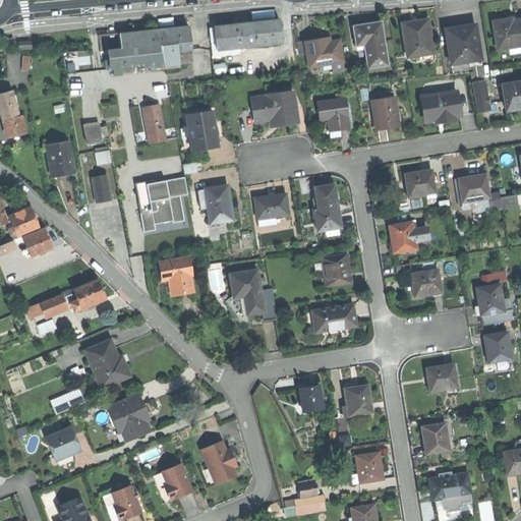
[(494,21),(498,50),(514,47),(514,52),(520,51),(520,19),(513,21),(512,18),(505,19),(494,21)]
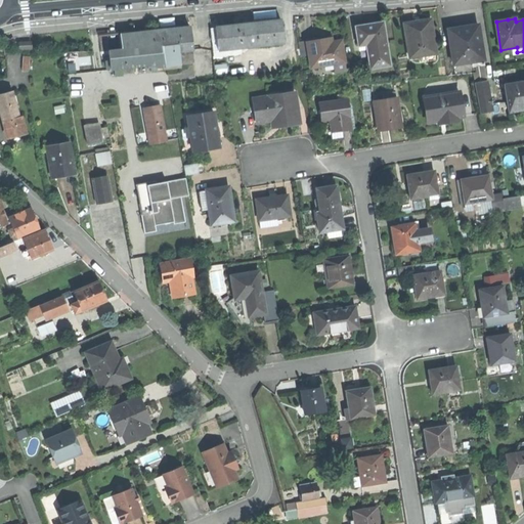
[(215,28),(218,51),(284,44),(280,20),(249,25),(215,28)]
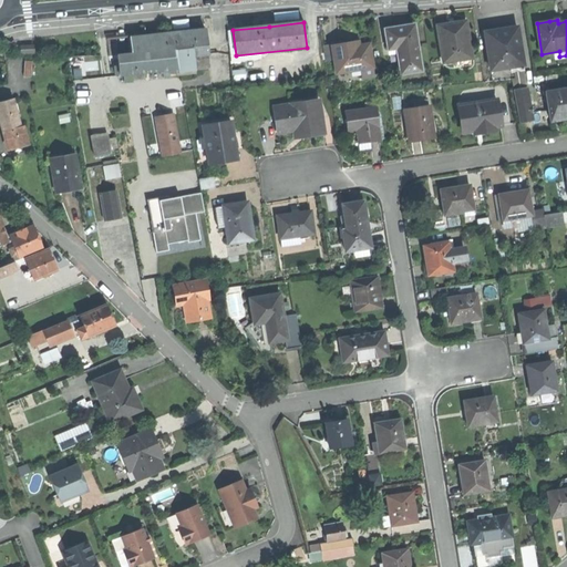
[(452,24),(437,27),(444,63),(473,59),(466,22),(452,24)]
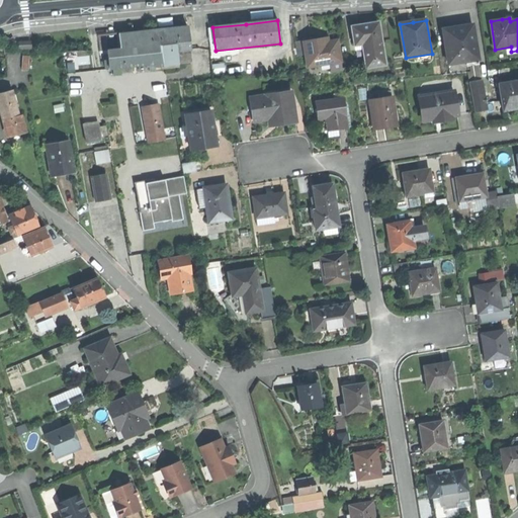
[(364,24),(351,26),(353,37),(361,35),(366,67),(384,65),(378,22),(364,24)]
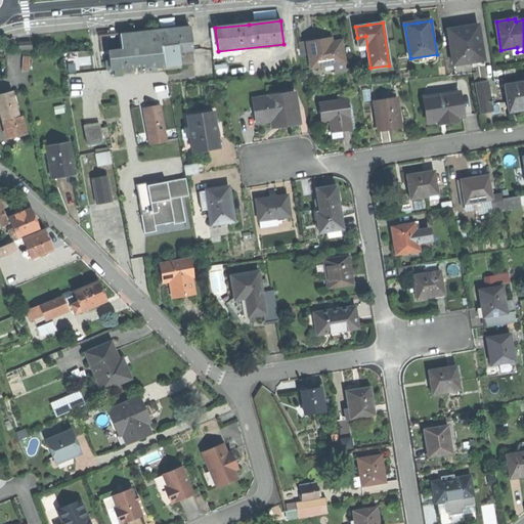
[(449,32),(453,64),(473,62),(474,67),(484,64),(479,25),(469,27),(463,28),(464,30),(449,32)]
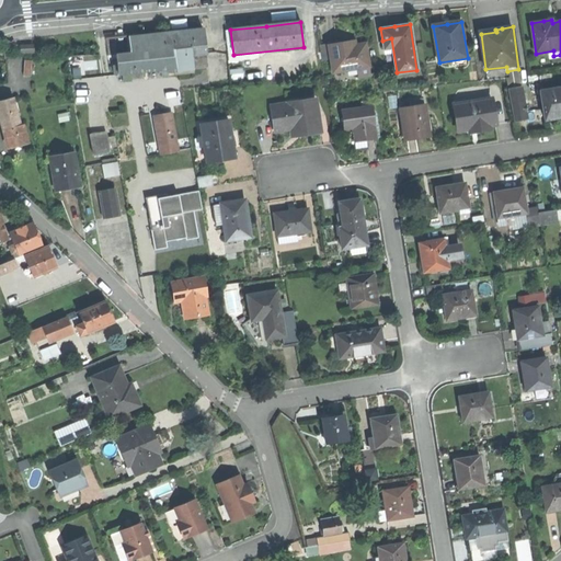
[(204,29),(165,33),(168,50),(174,49),(174,58),(192,56),(206,54),(204,29)]
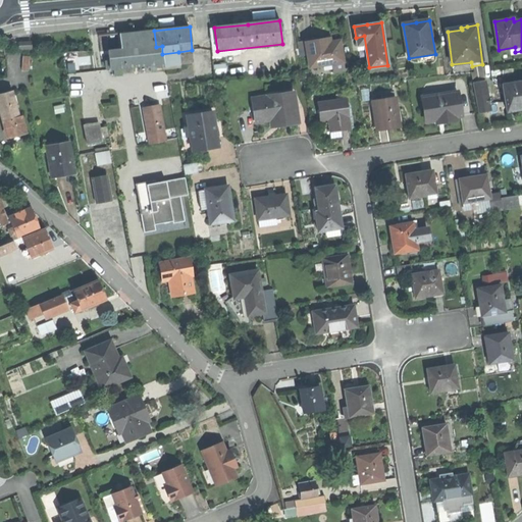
[(108,51),(110,69),(152,64),(152,67),(164,66),(162,54),(162,46),(156,47),(154,31),(137,34),(120,35),(121,49),(108,51)]
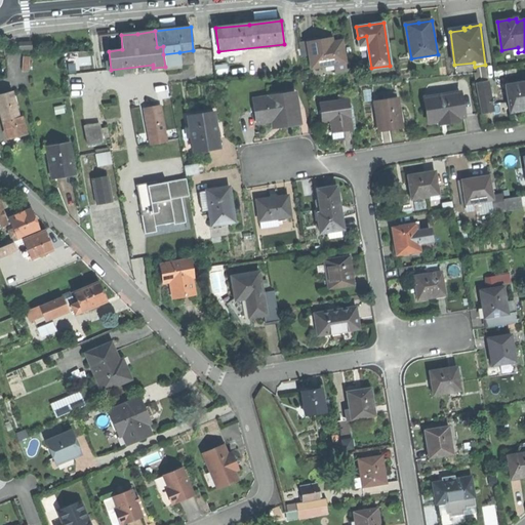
[(309,43),(313,68),(327,66),(328,70),(335,69),(336,73),(347,72),(341,41),(326,44),(325,40),(318,41),(309,43)]
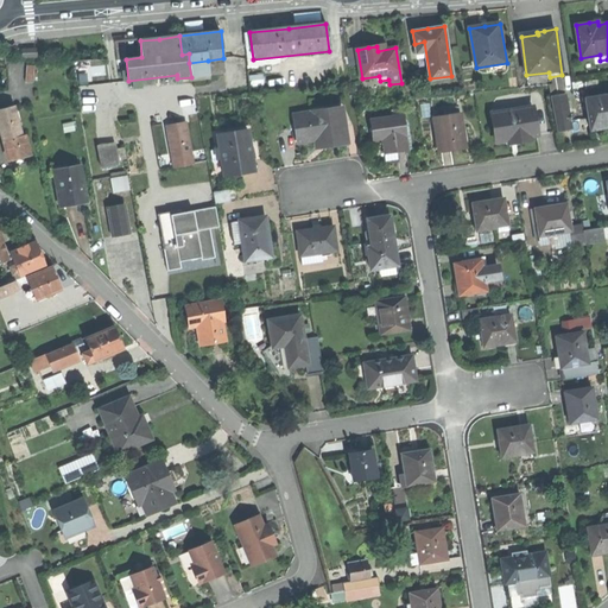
[(19,49),(20,58),(35,57),(35,48),(19,49)]
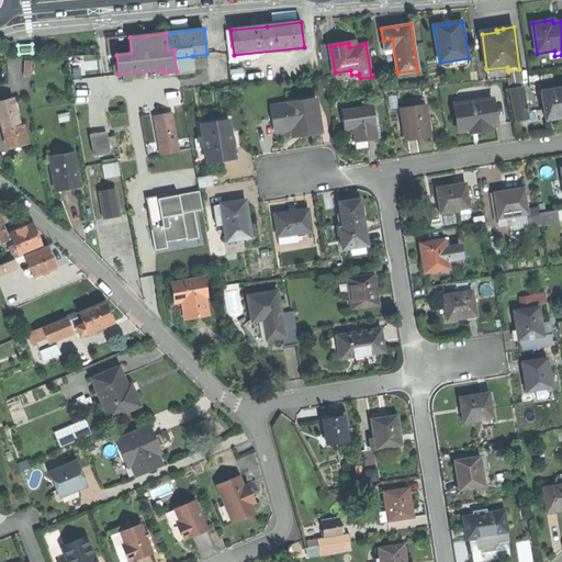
[(194,69),(192,56),(175,58),(177,71),(194,69)]
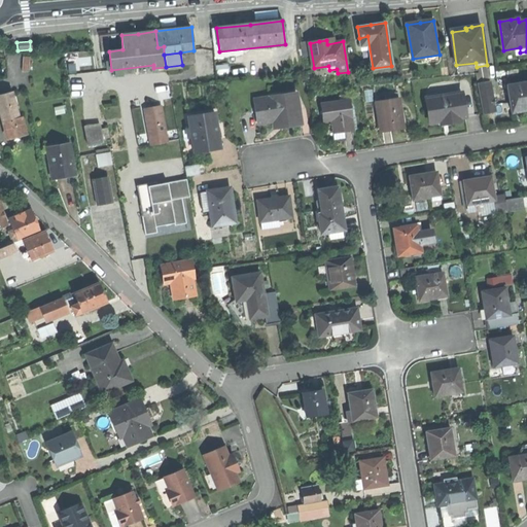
[(478,83),(483,114),(495,112),(491,81),(478,83)]
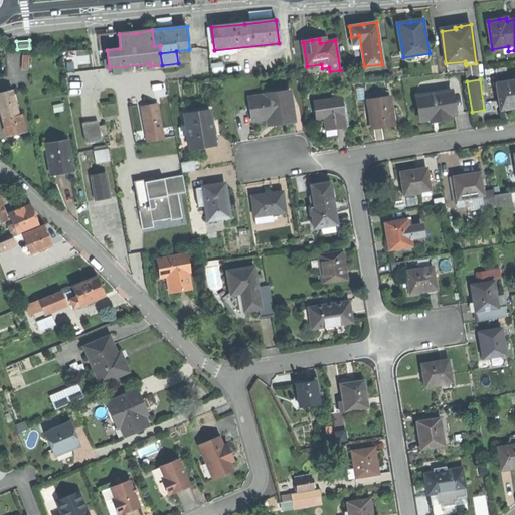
[(514,80),(495,84),(500,110),(514,107),(514,80)]
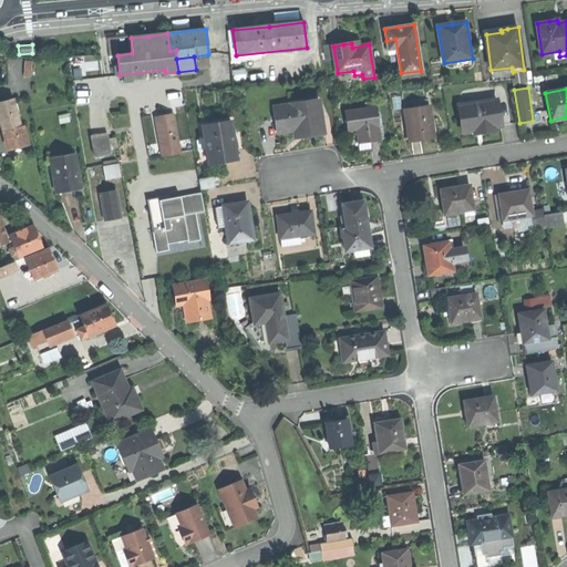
[(0,102),(0,114),(4,132),(21,127),(12,99),(0,102)]
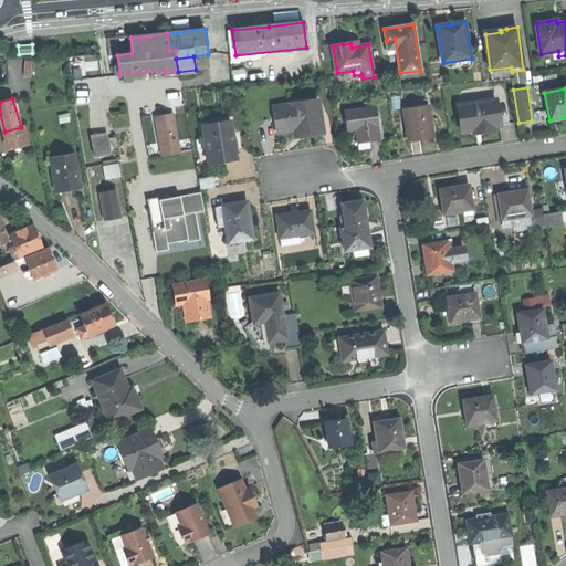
[(458,108),(461,130),(472,129),(482,128),(483,132),(494,130),(494,127),(500,126),(496,101),(469,104),(470,106),(458,108)]
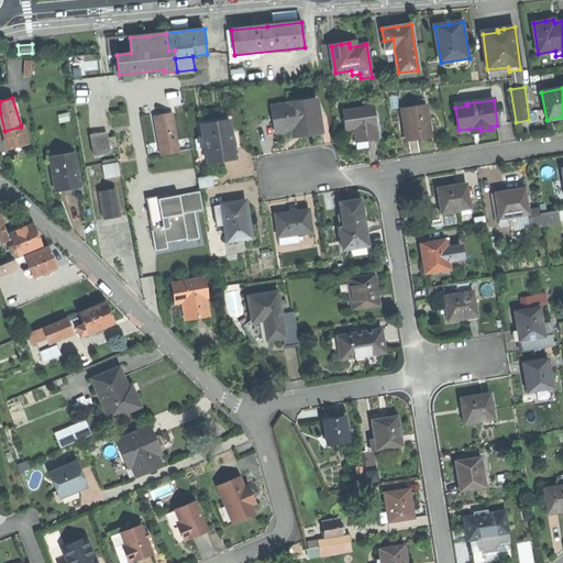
[(272,108),(276,132),(289,130),(301,129),(302,134),(320,132),(319,127),(315,127),(311,101),(272,108)]
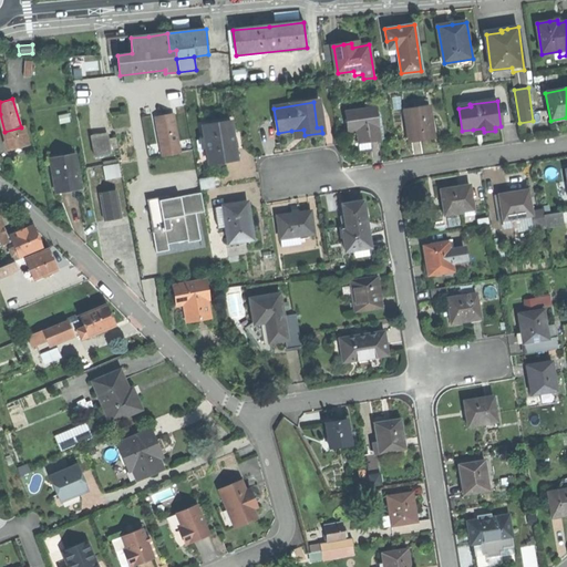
[(405,110),(410,141),(421,140),(433,137),(429,106),(414,107),(405,110)]
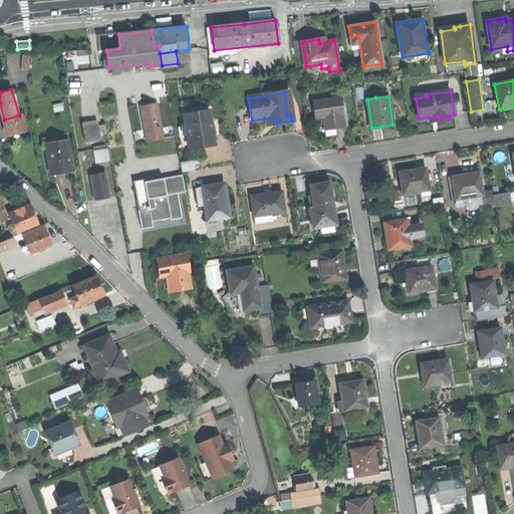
[(340,97),(312,100),(314,118),(321,117),(323,130),(333,129),(344,127),(344,125),(341,105),(340,97)]
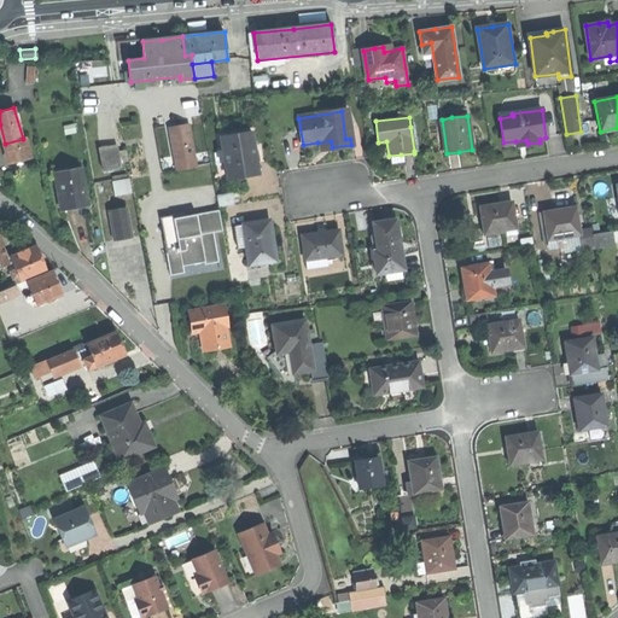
[(181,127),(174,128),(180,158),(194,156),(190,124),(181,127)]
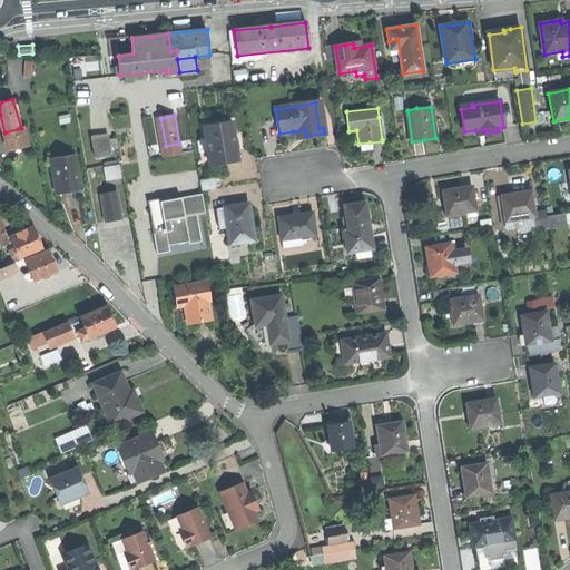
[(166,146),(160,118),(156,118),(161,146),(166,146)]
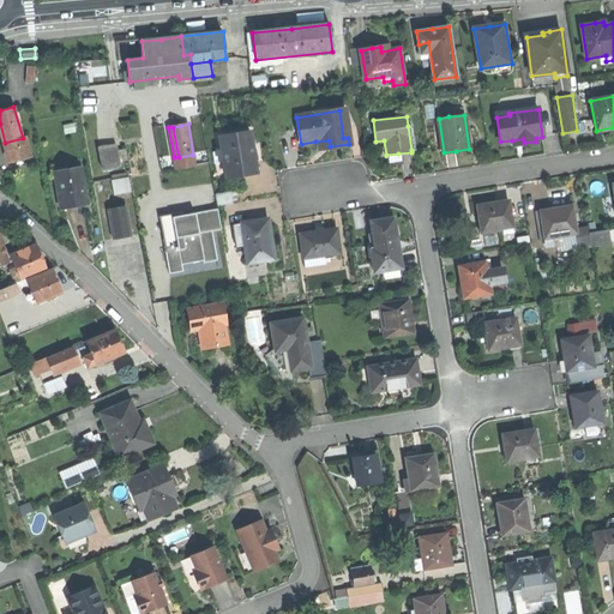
[(250,131),(220,136),(226,178),(248,174),(246,162),(254,161),(252,145),(250,131)]
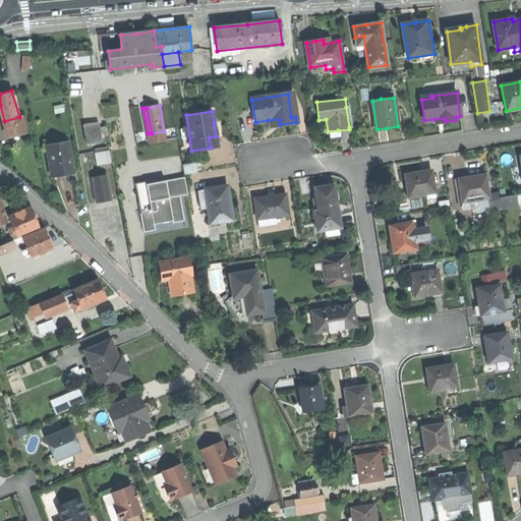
[(21,116),(19,117),(4,121),(7,131),(9,137),(25,133),(21,116)]
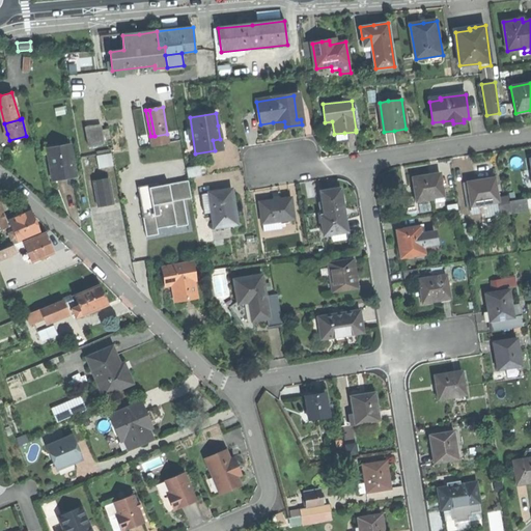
[(86,130),(88,146),(103,143),(101,128),(86,130)]
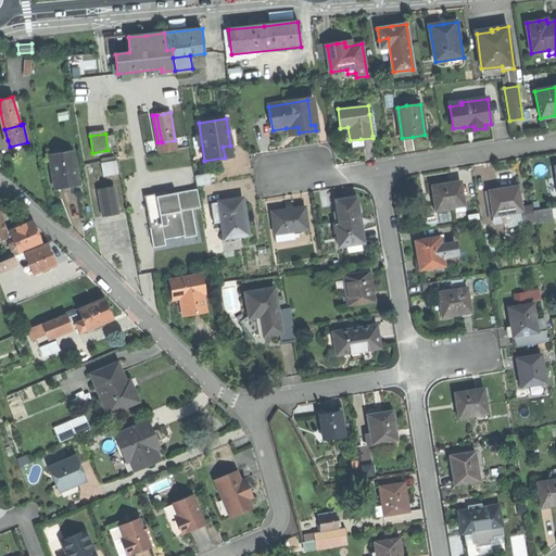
[(176,149),(175,140),(162,142),(158,142),(159,152),(176,149)]
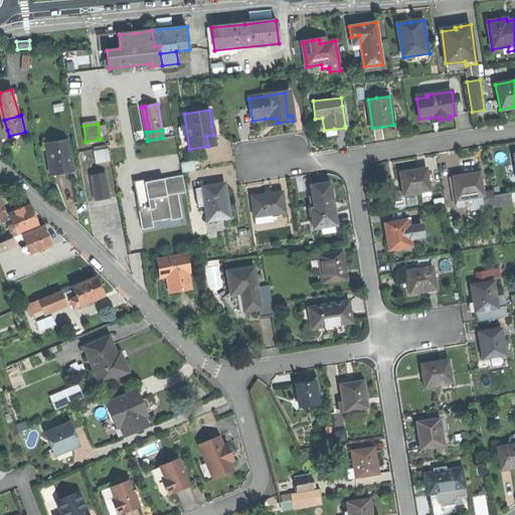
[(215,145),(213,135),(206,136),(208,146),(215,145)]
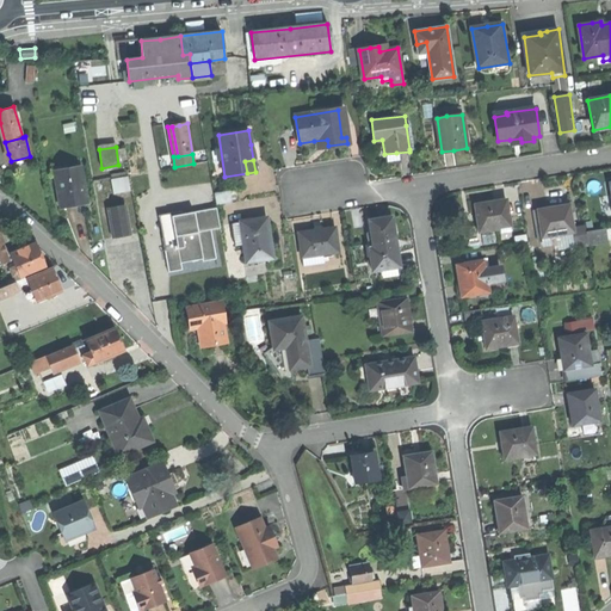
[(73,205),(87,203),(81,167),(68,170),(68,165),(54,167),(61,208),(73,205)]
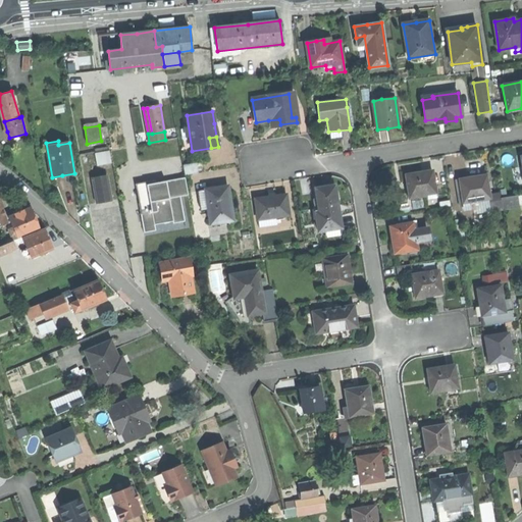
[(109,151),(95,153),(97,166),(111,163),(109,151)]
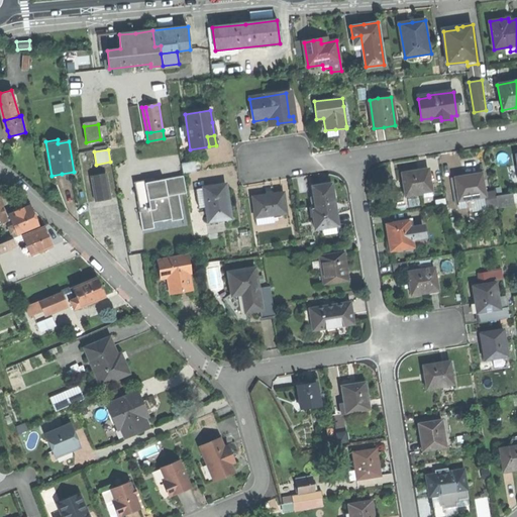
[(195,162),(182,164),(183,173),(196,171),(195,162)]
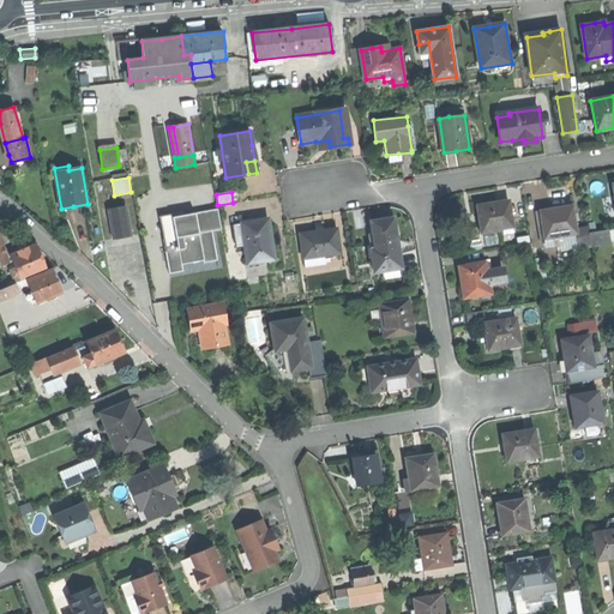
[(477,220),(480,235),(503,232),(501,227),(512,226),(509,202),(475,206),(477,220)]
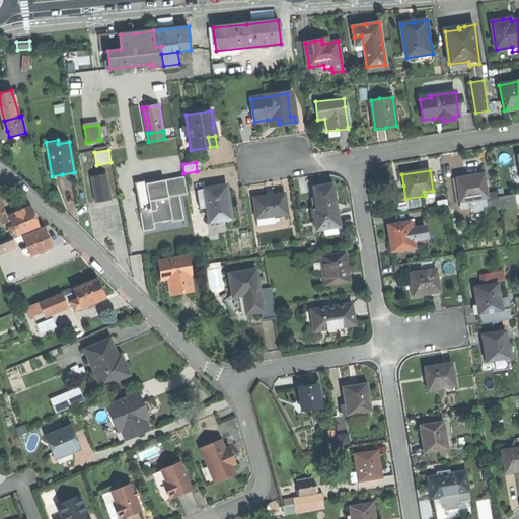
[(106,174),(90,176),(95,202),(110,200),(106,174)]
